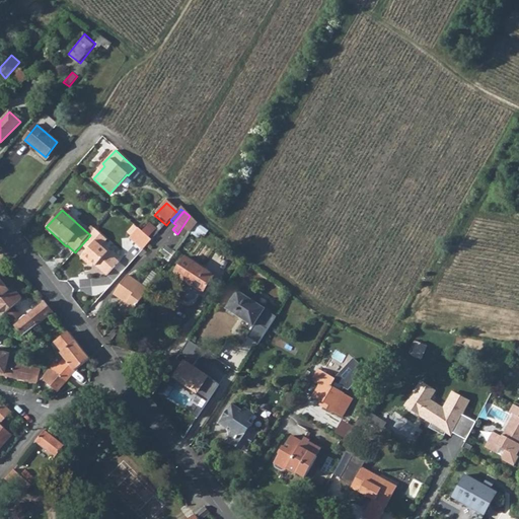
[(190,216),(177,234),(180,236),(186,230),(189,232),(197,222),(190,216)]
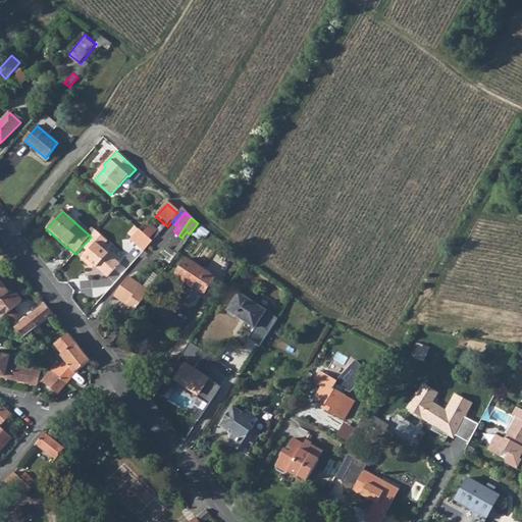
[(137,224),(127,235),(147,250),(162,230),(152,222),(145,231),(137,224)]
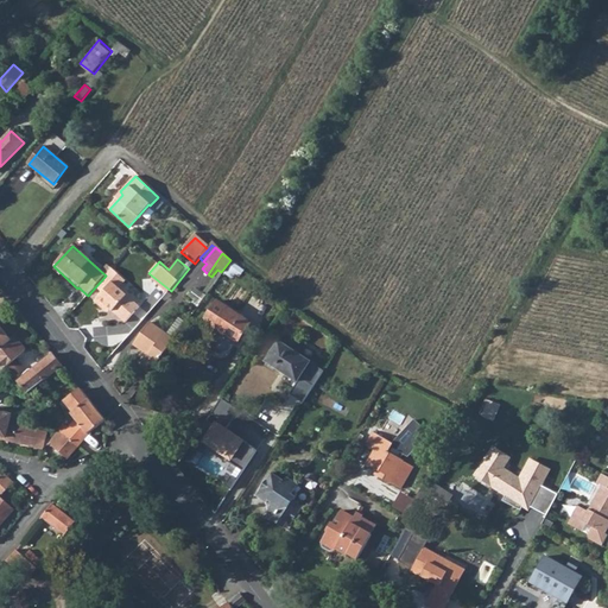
[(106,276),(95,287),(102,293),(94,302),(105,312),(112,312),(113,314),(124,324),(139,308),(126,297),(119,290),(125,283),(112,270),(106,276)]
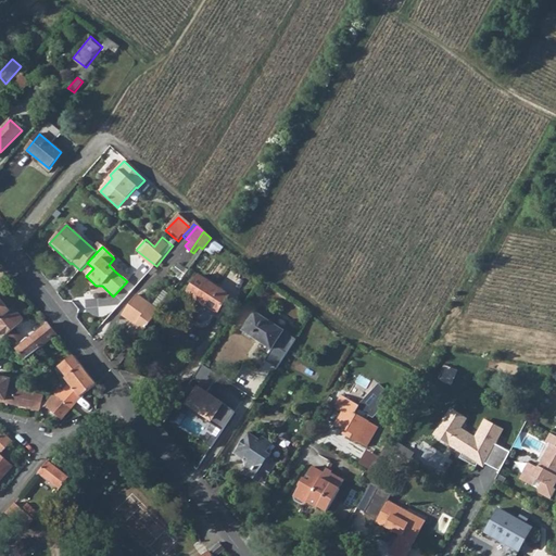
[(199,276),(186,294),(216,315),(229,297),(199,276)]
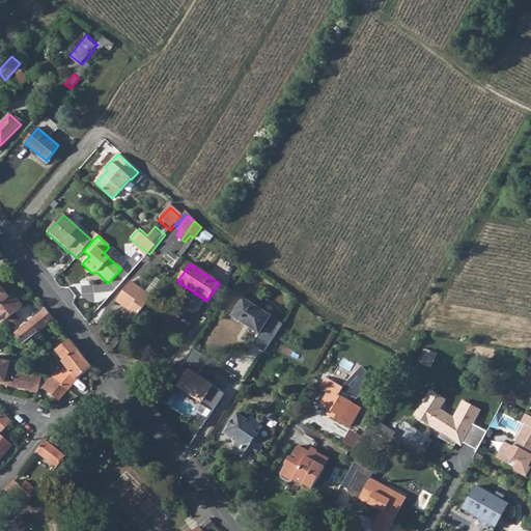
[(117,300),(121,303),(135,285),(131,281),(117,300)]
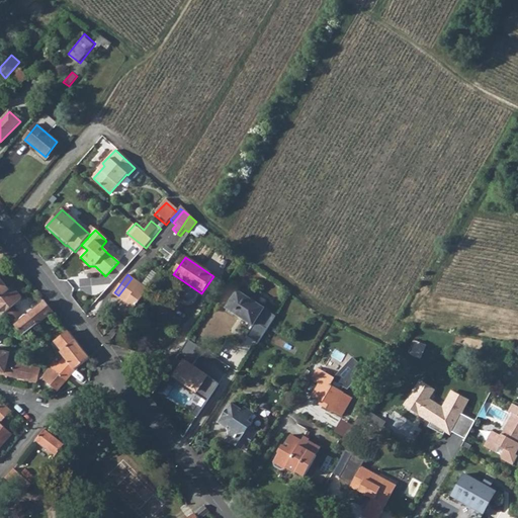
[(0,306),(1,306),(6,313),(13,306),(22,298),(13,287),(9,290),(1,280),(0,278),(0,306)]
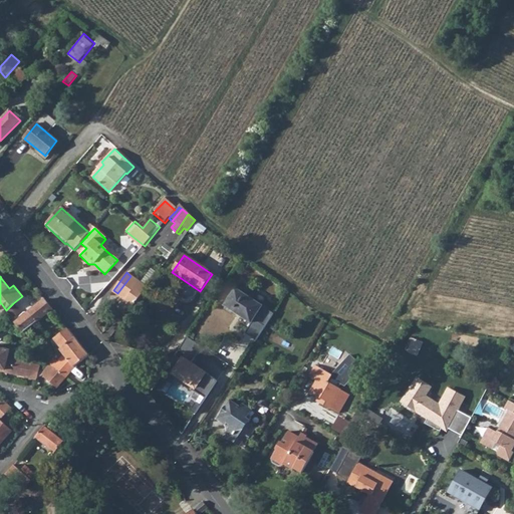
[(131,276),(117,293),(125,300),(121,306),(130,312),(142,295),(134,288),(139,281),(131,276)]
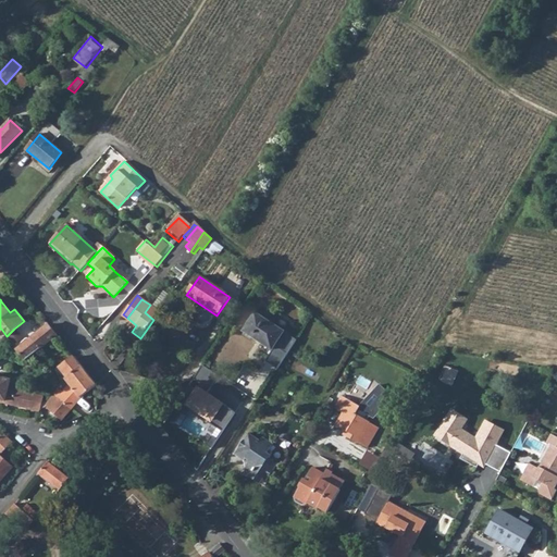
[(150,305),(145,312),(153,320),(159,311),(150,305)]
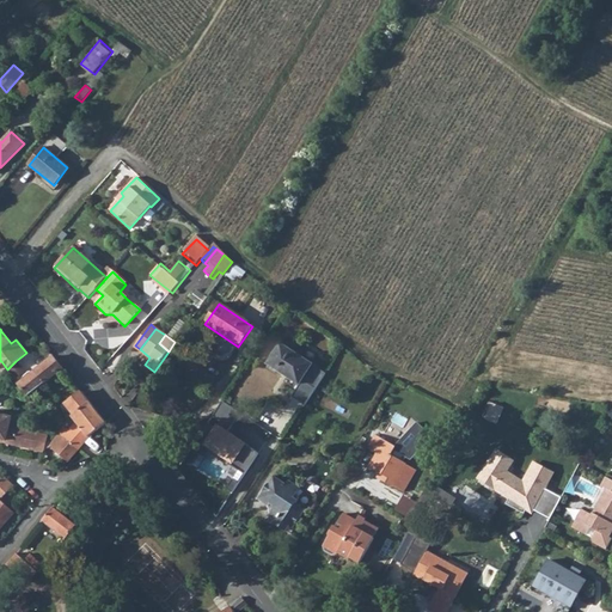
[(286,344),(273,365),(305,385),(297,396),(308,405),(328,373),(316,367),(317,365),(286,344)]
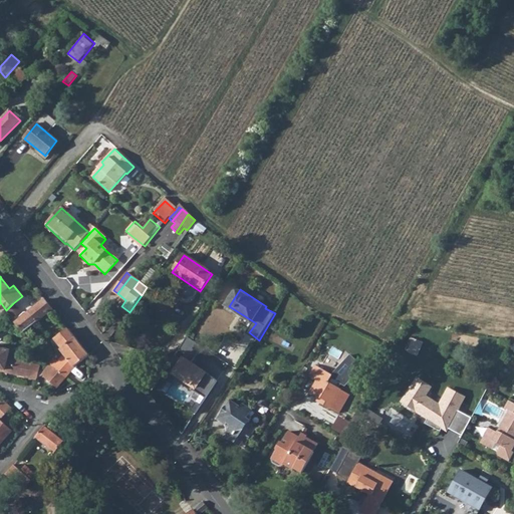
[(31,310),(17,322),(16,323),(23,332),(27,329),(33,324),(53,309),(45,299),(31,310)]
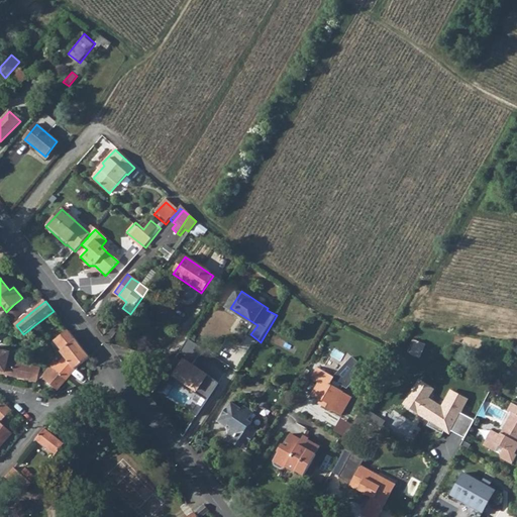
[(6,312),(11,318),(19,311),(13,305),(6,312)]
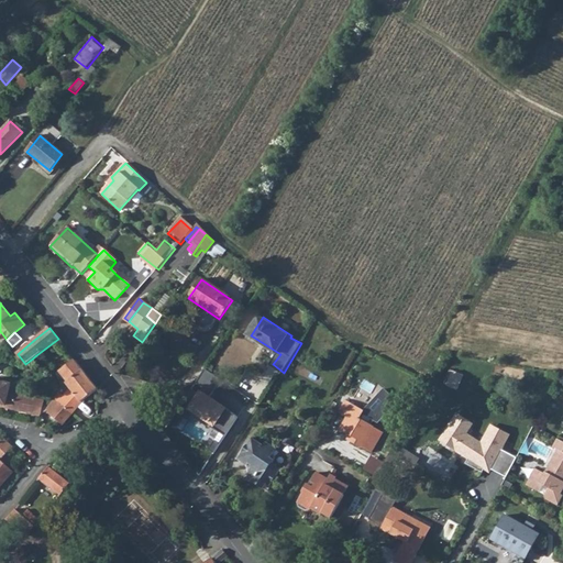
[(83,370),(75,361),(62,372),(69,381),(66,383),(70,388),(58,401),(65,406),(73,412),(73,411),(81,403),(83,400),(97,389),(88,377),(83,370)]
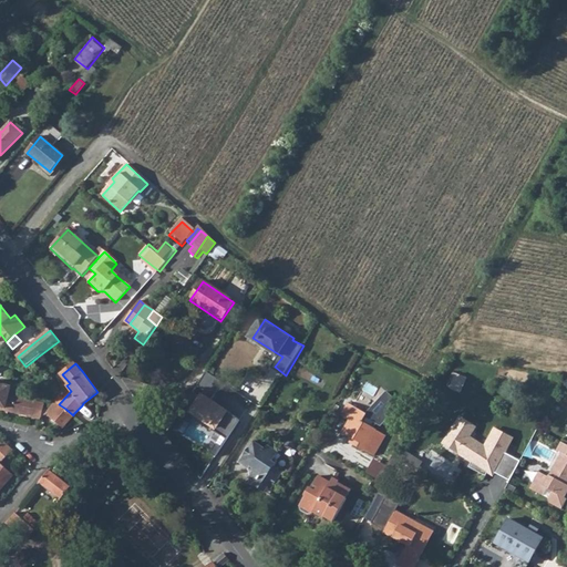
[(206,372),(198,390),(214,395),(222,379),(206,372)]
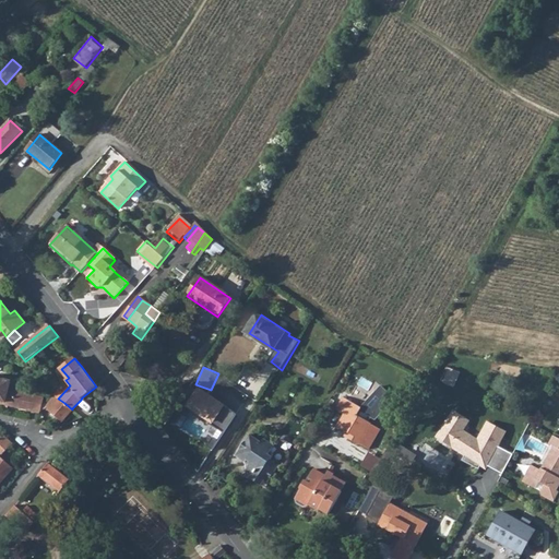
[(451,367),(444,382),(455,387),(462,371),(451,367)]
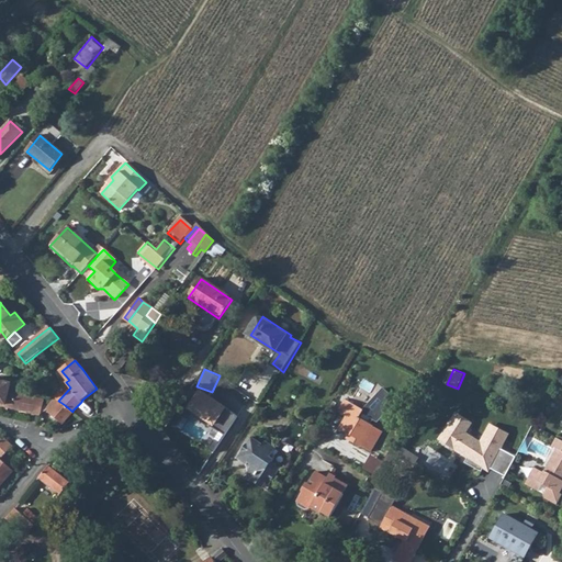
[(0,402),(0,403),(0,404),(3,406),(13,407),(19,409),(40,414),(41,412),(43,405),(45,406),(49,400),(25,394),(9,391),(11,382),(0,379),(0,402)]
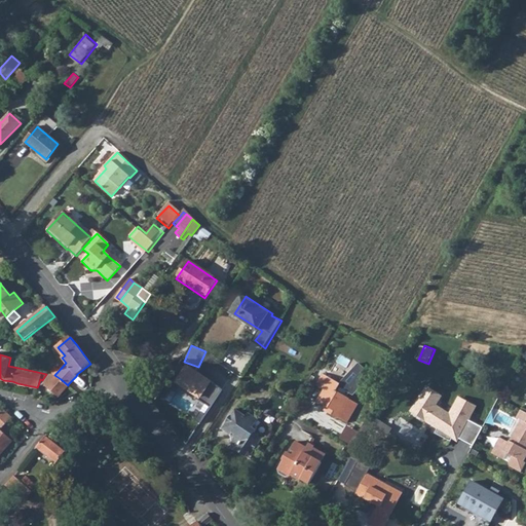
[(217,382),(192,365),(181,382),(205,400),(217,382)]
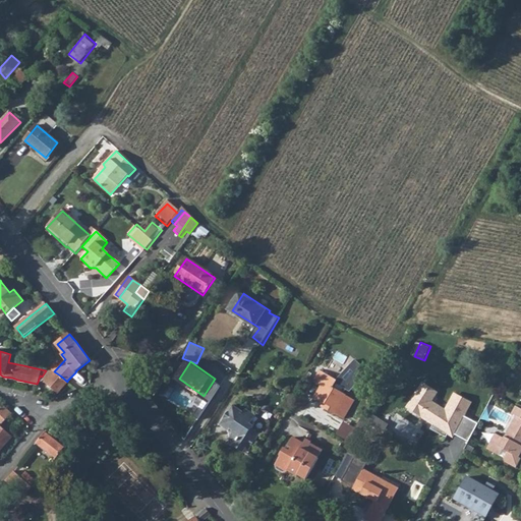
[(42,380),(51,387),(60,375),(54,371),(51,368),(42,380)]
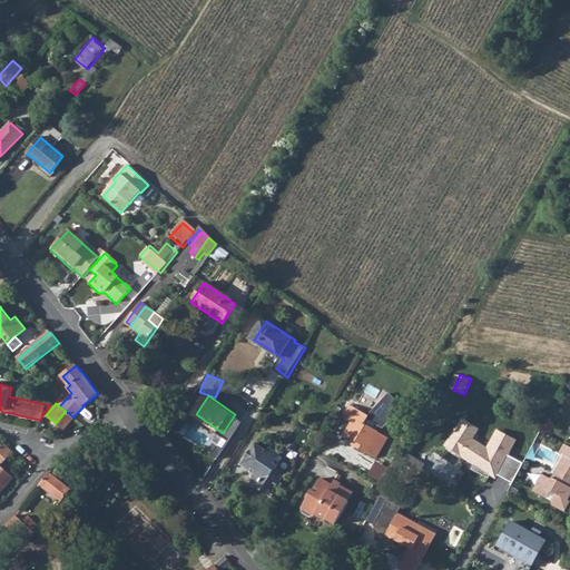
[(379,432),(364,423),(369,416),(369,415),(349,404),(342,416),(351,422),(343,433),(357,441),(355,445),(365,452),(366,452),(375,458),(387,438),(379,432)]
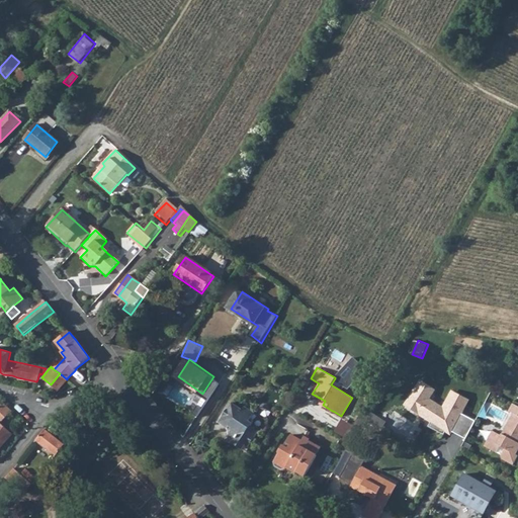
[(60,373),(51,384),(57,391),(67,379),(60,373)]
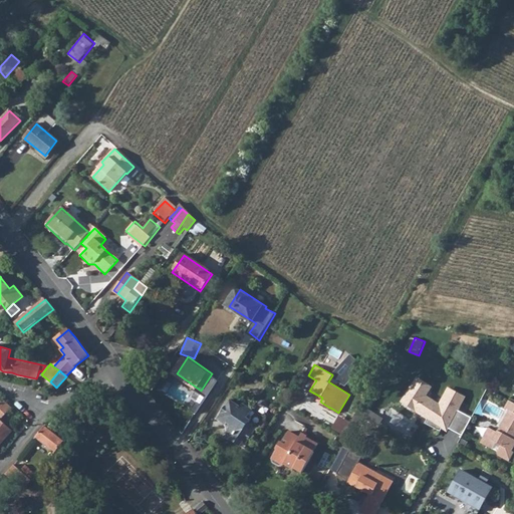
[(332,375),(328,381),(341,390),(345,382),(332,375)]
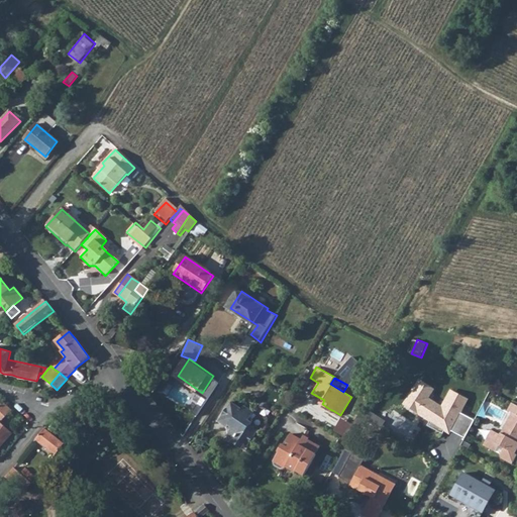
[(459,413),(469,400),(450,389),(440,405),(428,398),(434,389),(417,378),(399,404),(426,422),(424,426),(446,437),(449,432),(462,438),(472,420),(459,413)]
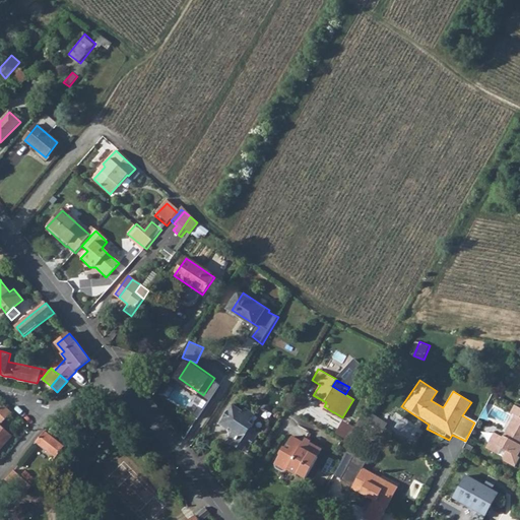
[(0,401),(0,425),(12,412),(0,401)]
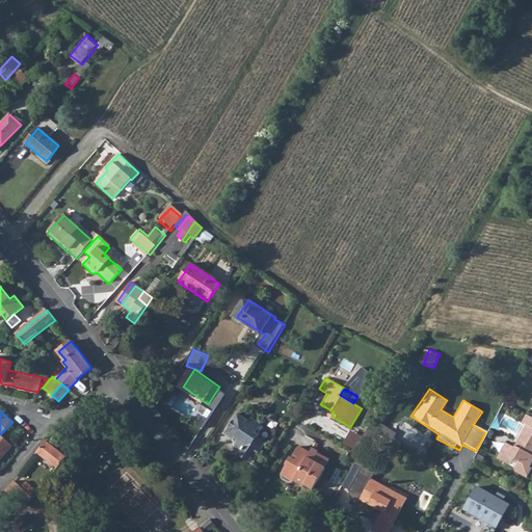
[(223,433),(224,433),(238,414),(237,413),(223,433)]
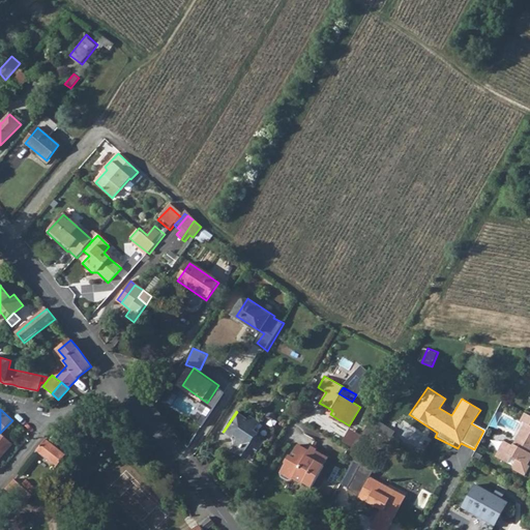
[(237,412),(224,432),(230,437),(232,435),(243,416),(237,412)]
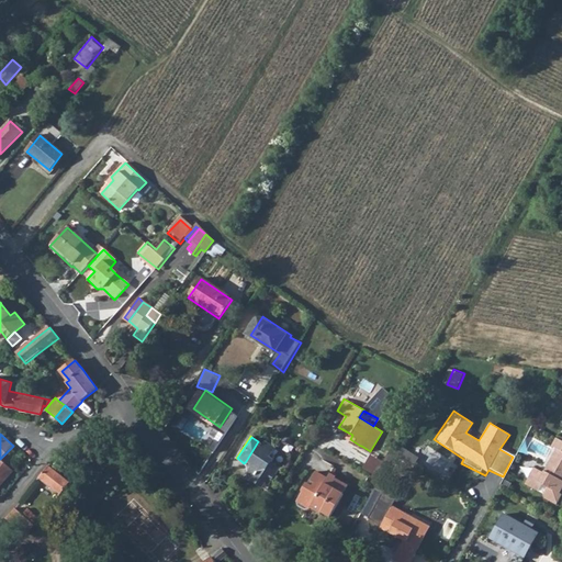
[(561,438),(557,437),(552,446),(557,448),(544,472),(535,467),(526,483),(539,490),(542,483),(561,494),(561,492),(561,438)]
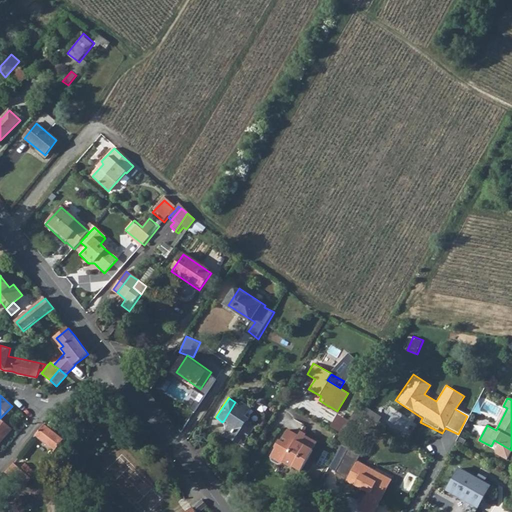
[(235,402),(224,420),(226,421),(228,428),(227,429),(233,433),(229,438),(239,445),(242,441),(245,443),(255,426),(247,421),(248,418),(244,415),(250,407),(240,401),(238,404),(235,402)]
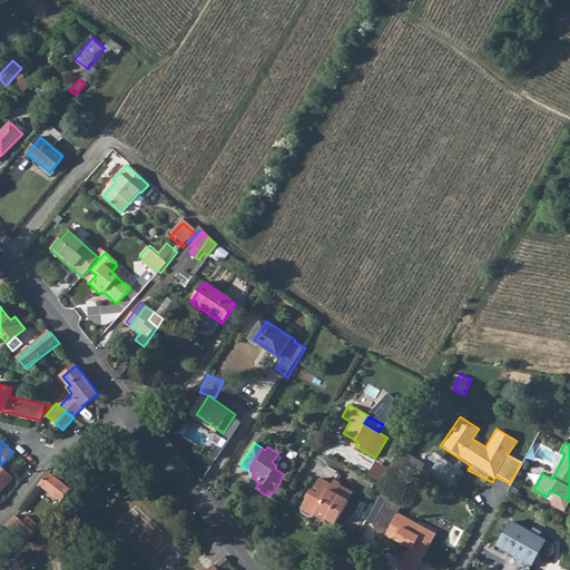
[(374,478),(333,454),(324,470),(335,477),(333,482),(321,475),(316,483),(320,485),(317,490),(314,488),(312,487),(307,494),(308,495),(303,505),(304,505),(304,507),(304,510),(311,513),(314,512),(315,512),(316,511),(327,518),(327,517),(336,522),(350,499),(350,498),(354,490),(357,489),(365,493),(369,493),(375,481),(374,478)]
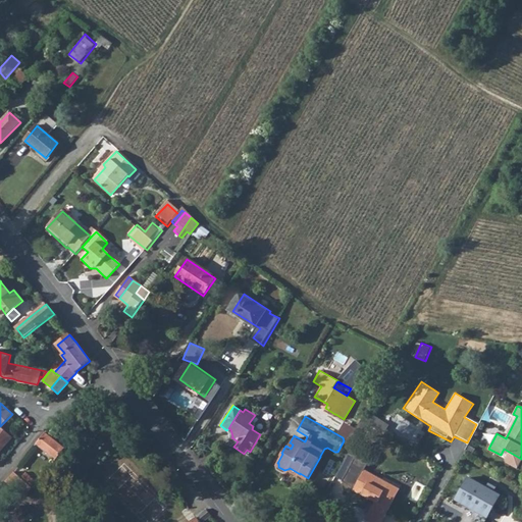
[(0,450),(11,437),(0,427),(0,450)]
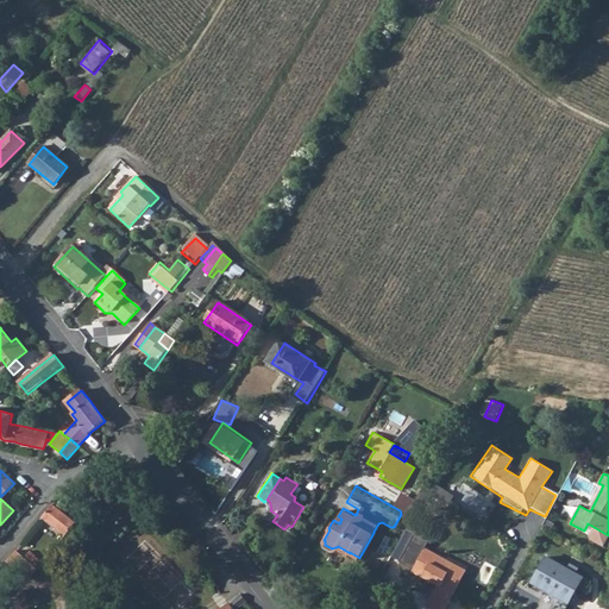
[(54,503),(42,516),(66,535),(75,521),(54,503)]
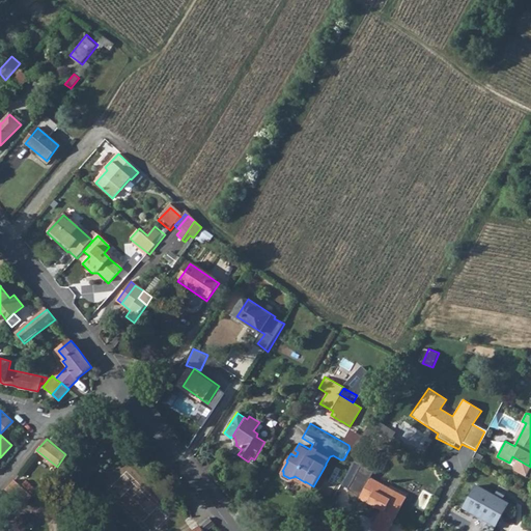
[(375,470),(363,463),(348,490),(361,497),(360,498),(369,504),(367,508),(379,514),(371,528),(378,530),(388,530),(397,516),(394,514),(404,497),(370,478),(375,470)]
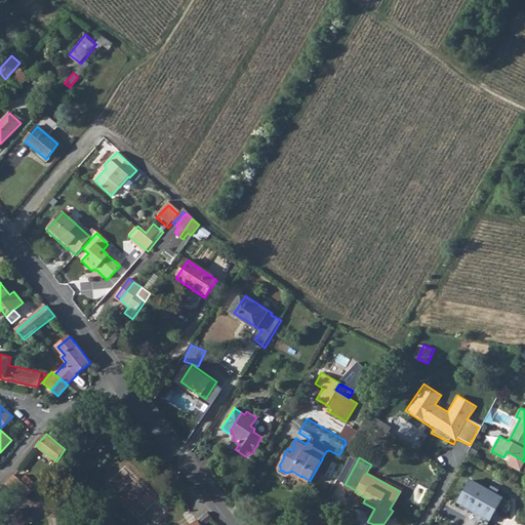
[(14,474),(4,484),(23,499),(32,489),(14,474)]
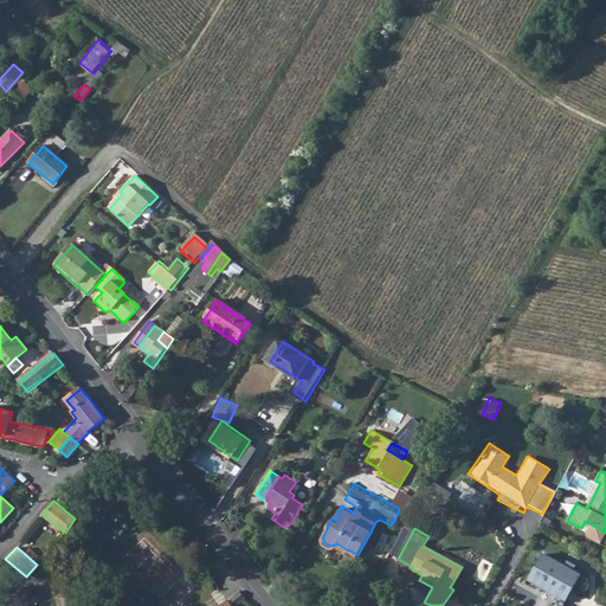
[(546,555),(532,581),(568,600),(582,575),(546,555)]
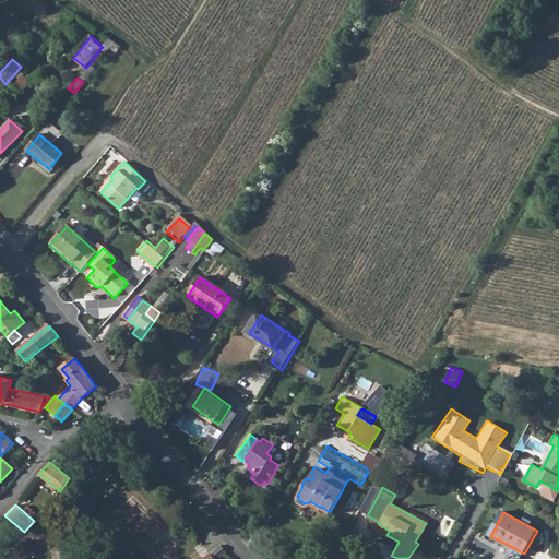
[(201,558),(216,558),(226,551),(221,545),(218,545),(212,550),(204,558),(201,558)]
